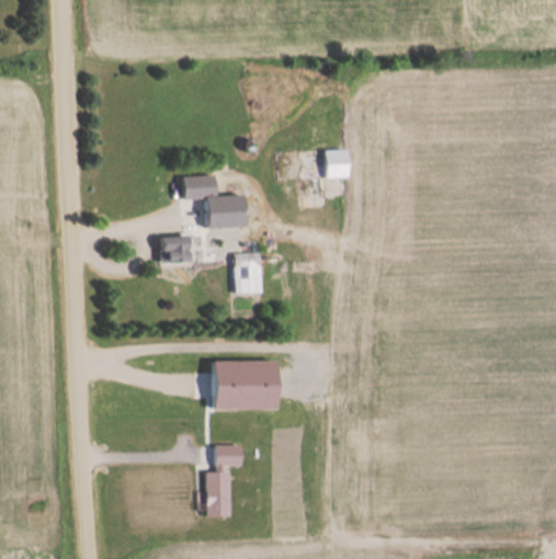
[(348,150),(280,151),(280,179),(349,178),(348,150)]
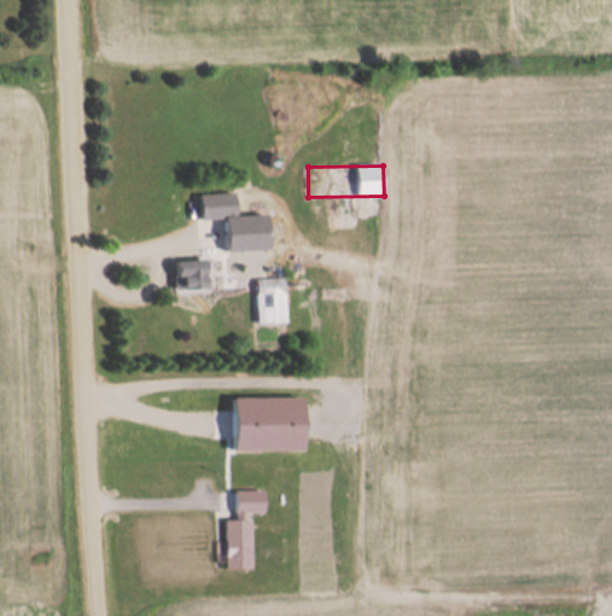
[(238,219),(238,193),(202,193),(202,219),(238,219)]
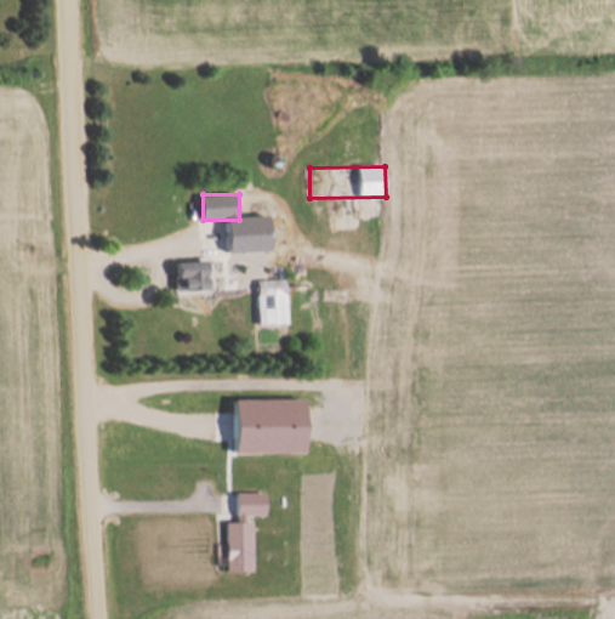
[(209,261),(178,261),(178,290),(209,290),(209,261)]
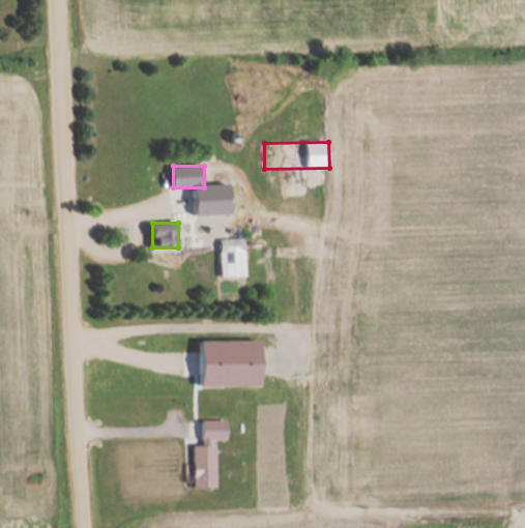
[(248,238),(223,238),(223,277),(248,277),(248,238)]
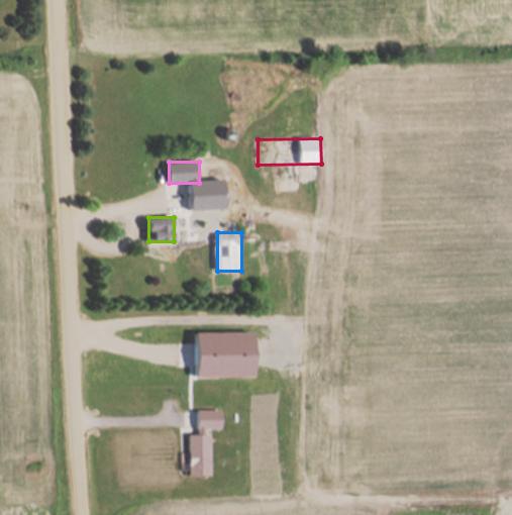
[(191,476),(212,476),(212,427),(223,427),(223,409),(199,409),(199,433),(191,433),(191,476)]
